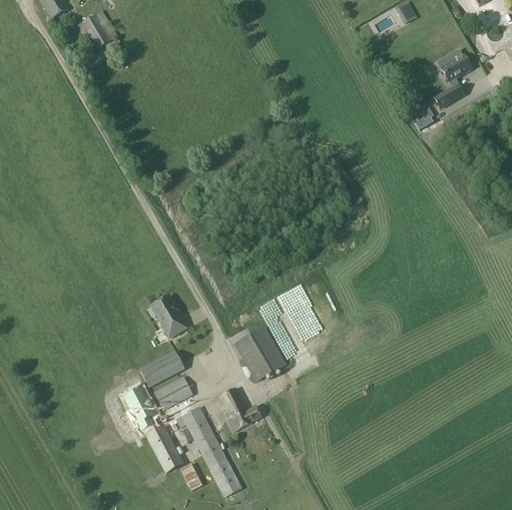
[(40,0),(50,17),(67,7),(63,0),(40,0)]
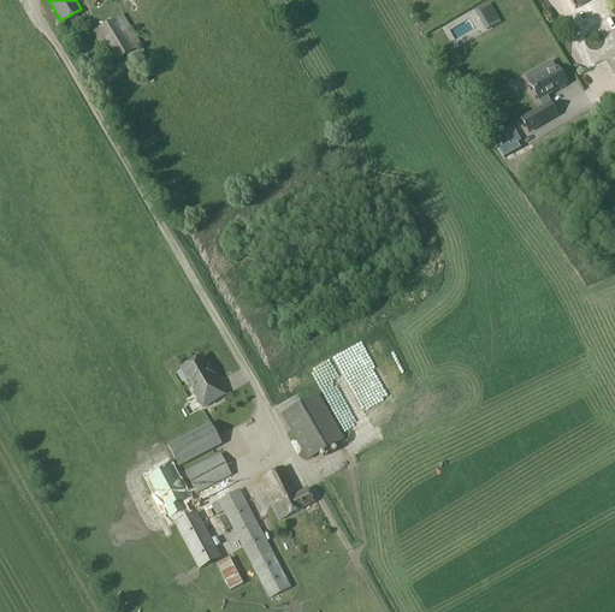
[(140,42),(122,11),(92,28),(99,41),(105,37),(116,57),(140,42)]
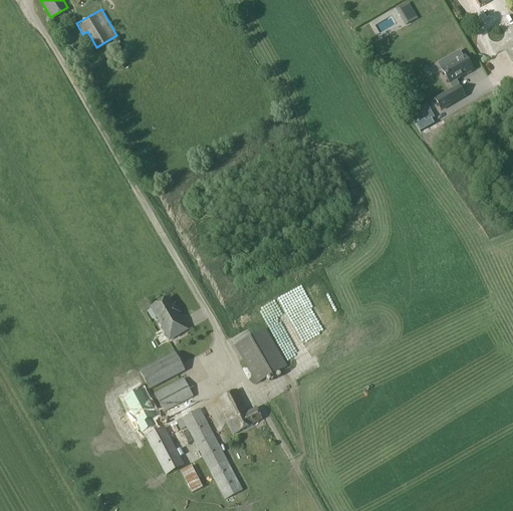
[(117,37),(105,44),(115,66),(131,59),(124,47),(121,49),(117,43),(119,42),(117,37)]
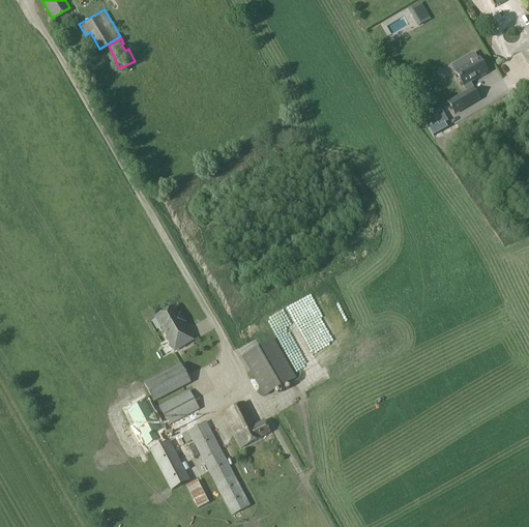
[(447,100),(453,111),(470,101),(467,97),(475,93),(477,96),(478,96),(469,81),(487,70),(478,56),(476,57),(473,51),(462,57),(465,63),(454,69),(466,89),(447,100)]
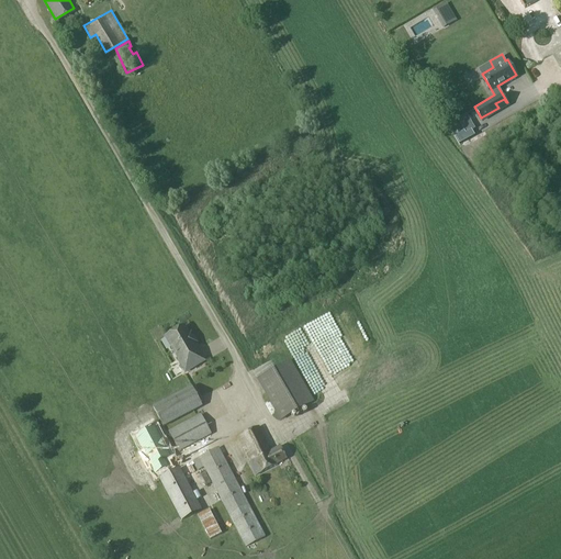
[(179,358),(184,369),(202,359),(195,348),(194,342),(193,341),(197,339),(190,330),(188,331),(183,323),(167,333),(174,343),(171,344),(179,358)]
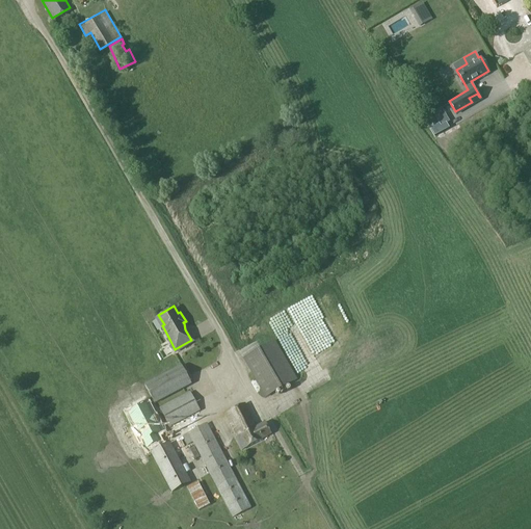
[(320,363),(333,358),(317,325),(304,331),(315,353),(309,356),(312,362),(318,359),(320,363)]
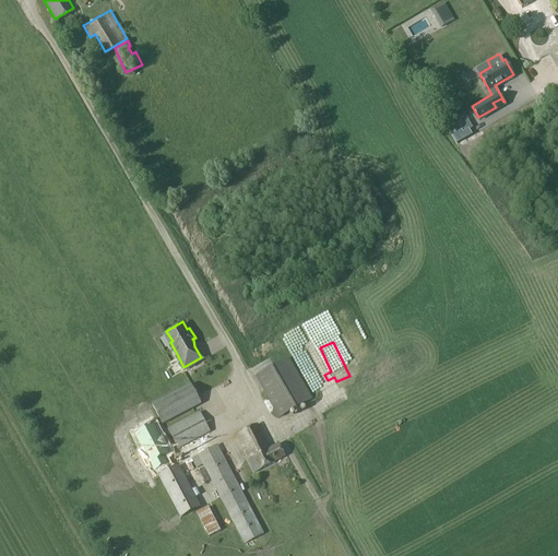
[(254,374),(279,416),(311,397),(288,356),(254,374)]
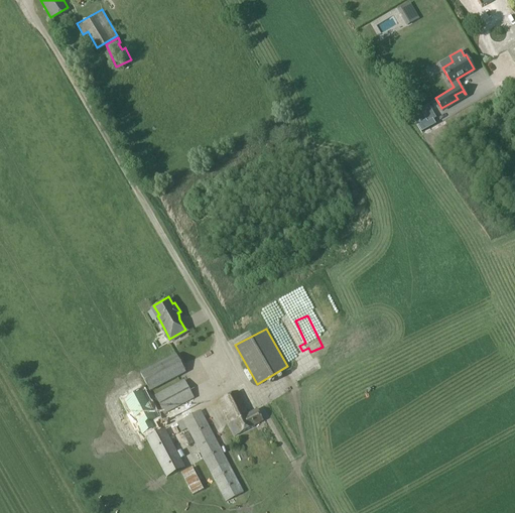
[(175,352),(139,370),(149,389),(184,370),(175,352)]
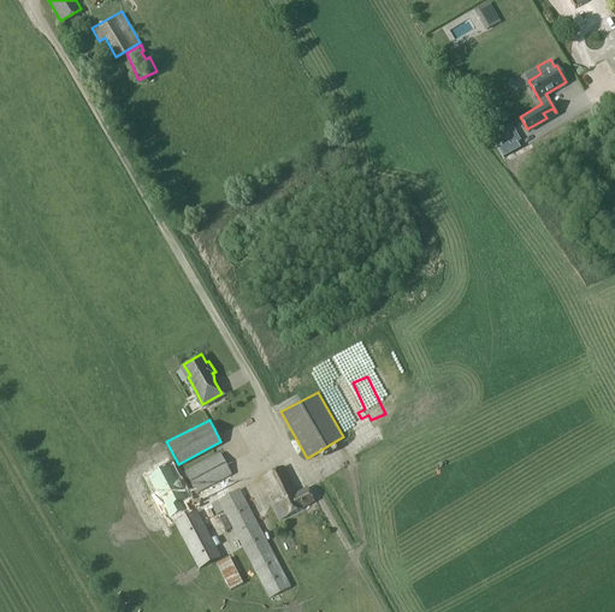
[(184,469),(189,479),(194,489),(195,492),(231,473),(219,450),(184,469)]
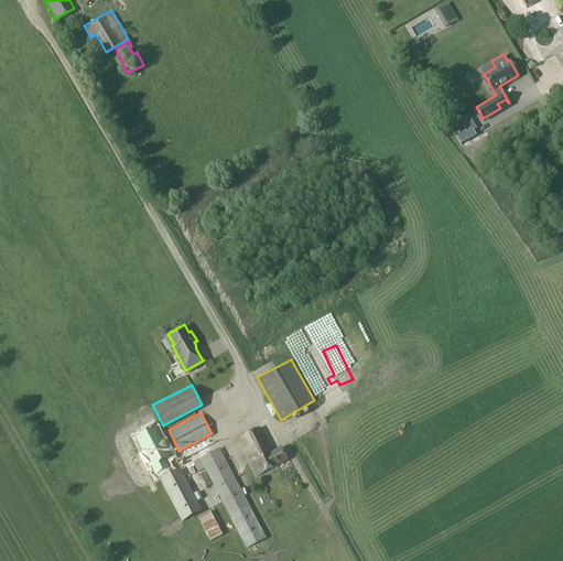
[(249,462),(256,475),(278,464),(277,462),(285,457),(280,445),(271,450),(259,425),(238,435),(250,461),(249,462)]
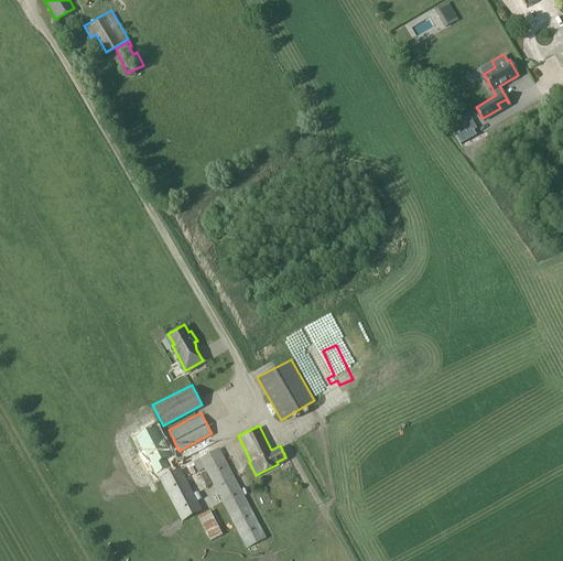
[(152,427),(134,437),(142,451),(144,450),(152,464),(150,465),(154,474),(166,467),(162,460),(166,457),(162,449),(164,448),(152,427)]
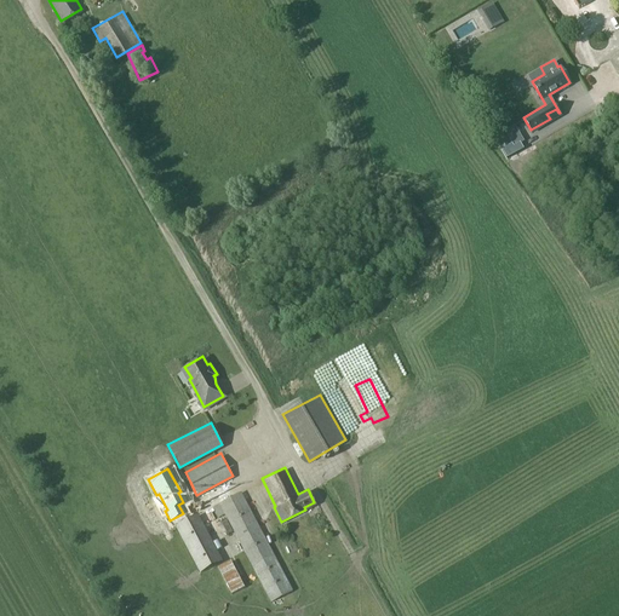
[(224,512),(269,600),(292,588),(240,490),(212,505),(217,516),(224,512)]
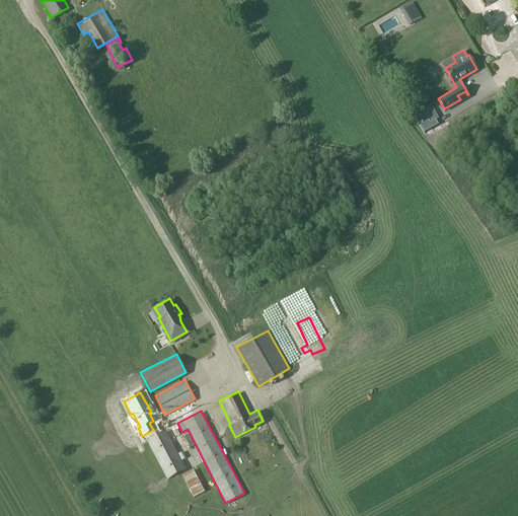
[(165,430),(146,440),(166,477),(186,467),(165,430)]
